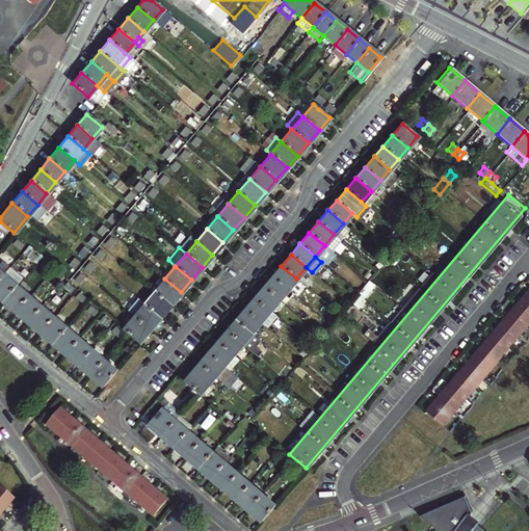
[(296,279),(281,266),(271,276),(287,289),(296,279)]
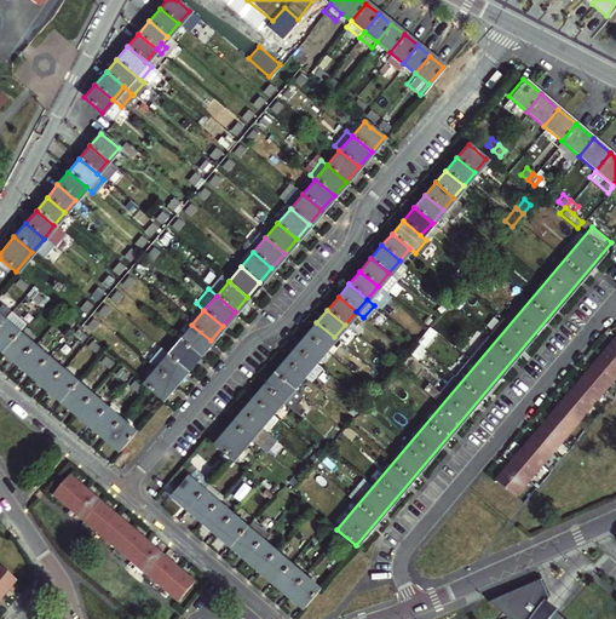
[(356,325),(363,317),(356,311),(345,325),(355,333),(358,327),(356,325)]
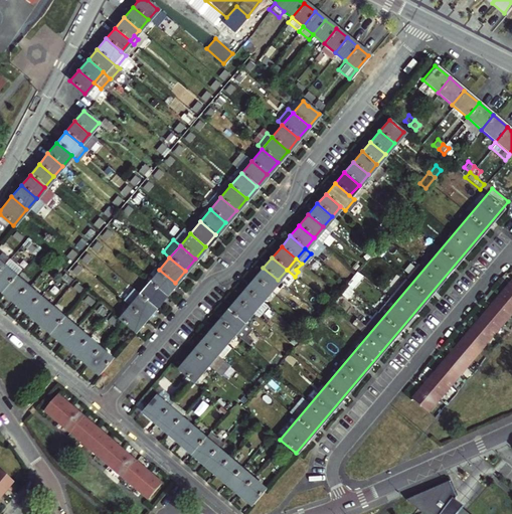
[(0,290),(1,291),(14,276),(2,266),(0,268),(0,290)]
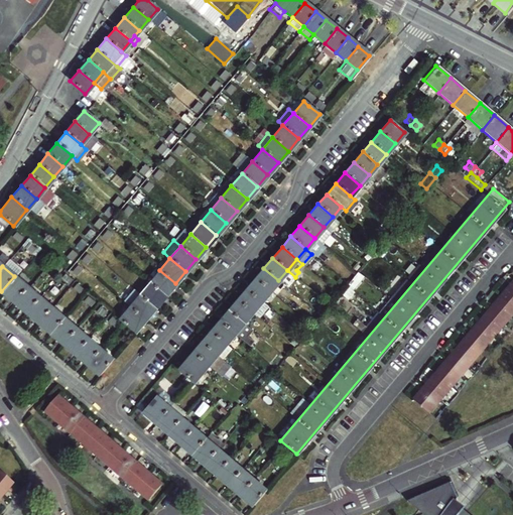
[(149,282),(159,270),(154,266),(144,278),(149,282)]
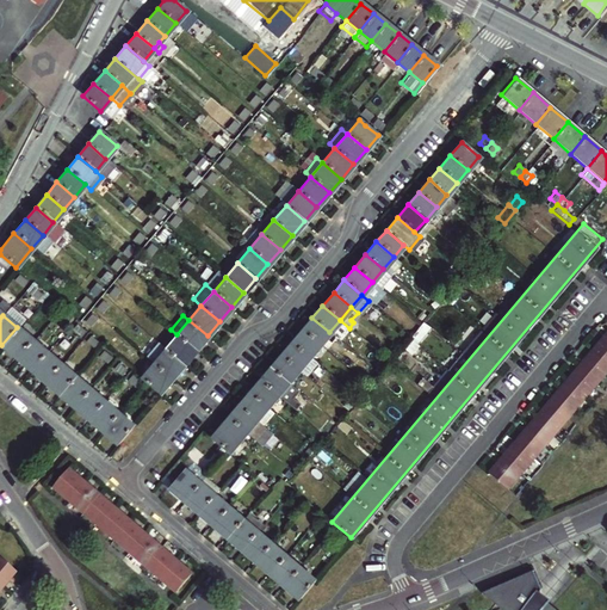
[(311,318),(302,330),(320,344),(329,332),(311,318)]
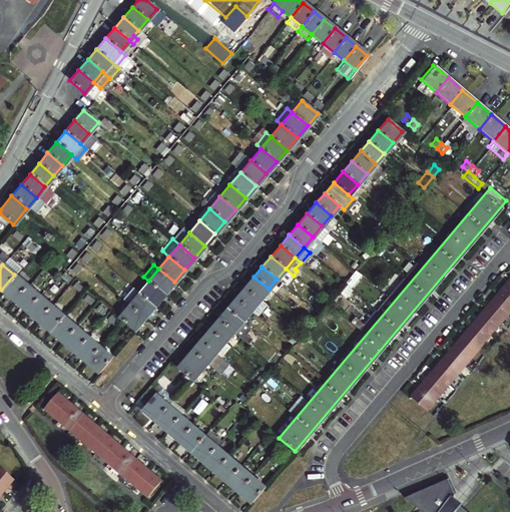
[(174,282),(158,269),(148,281),(163,294),(174,282)]
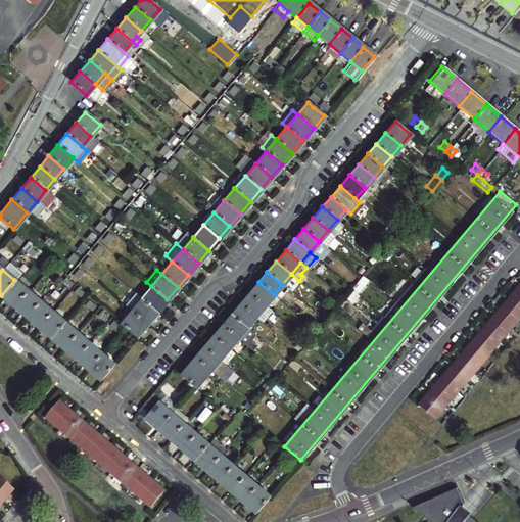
[(299,281),(291,274),(282,284),(287,289),(291,283),(294,286),(299,281)]
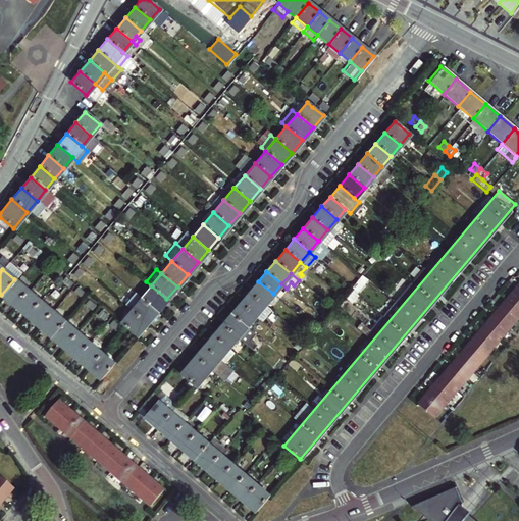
[(14,279),(1,295),(13,306),(27,290),(14,279)]
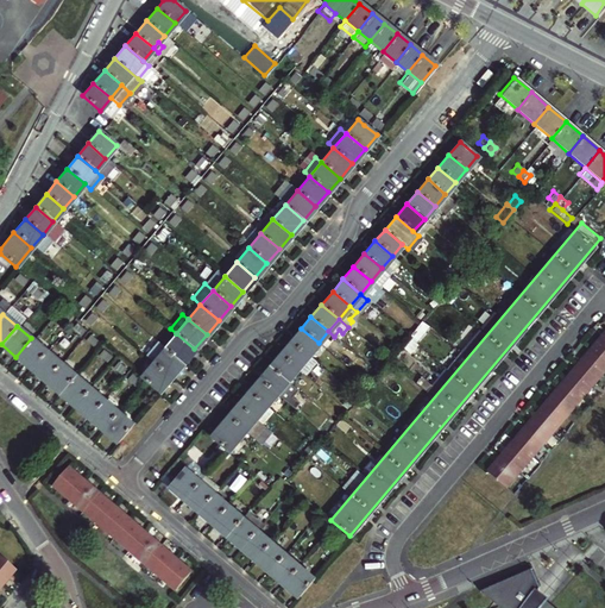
[(301,328),(290,340),(308,356),(319,343),(301,328)]
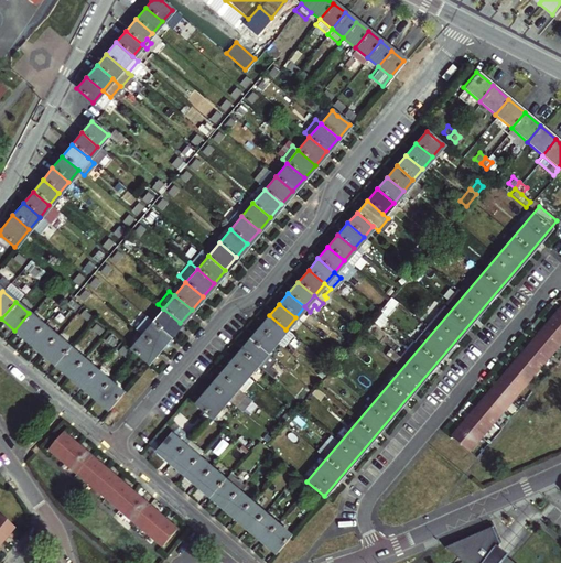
[(560,305),(450,435),(466,450),(560,338),(560,305)]
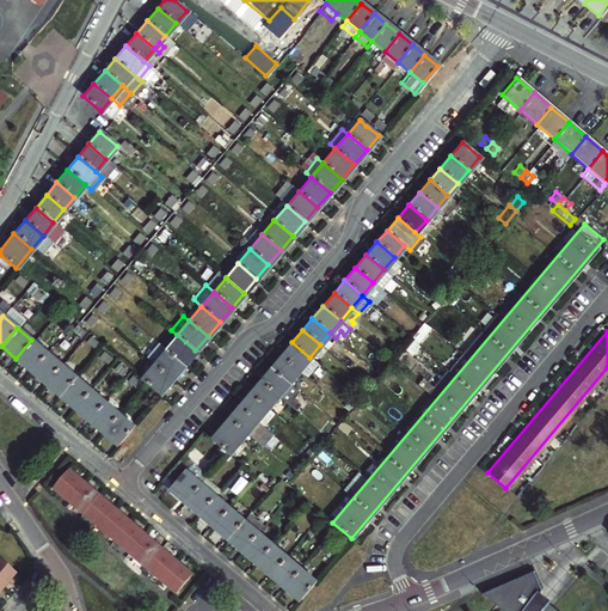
[(183,365),(195,350),(177,335),(165,349),(183,365)]
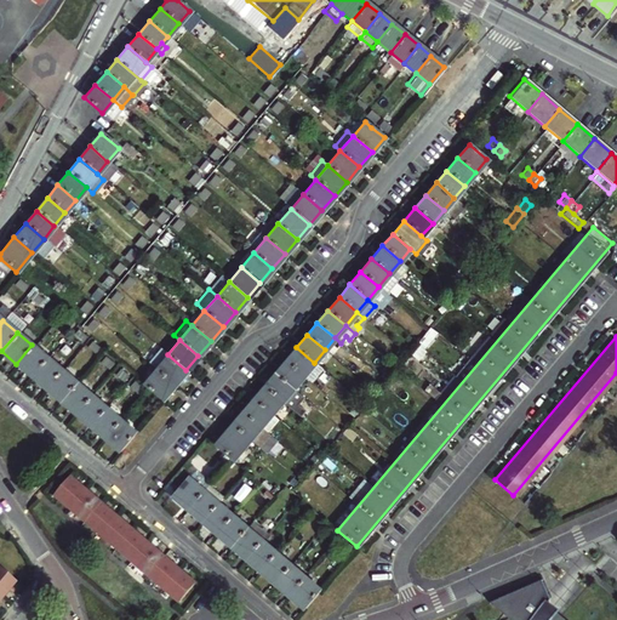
[(45,357),(32,345),(16,364),(29,376),(45,357)]
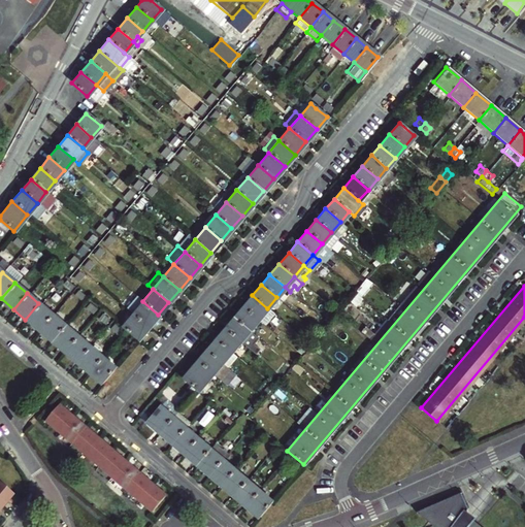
[(252,295),(242,306),(258,319),(267,308),(252,295)]
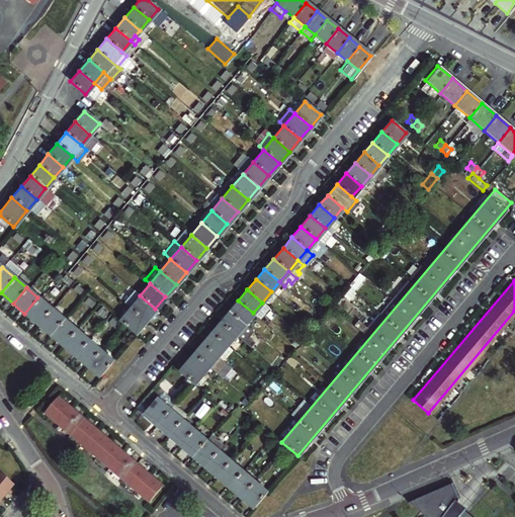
[(155,309),(140,295),(130,308),(145,321),(155,309)]
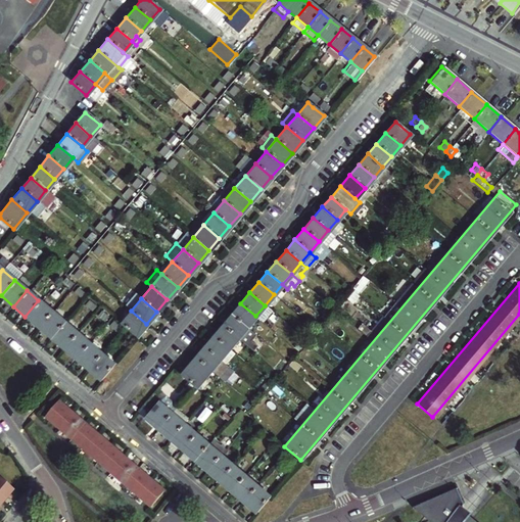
[(37,327),(50,311),(38,300),(25,317),(37,327)]
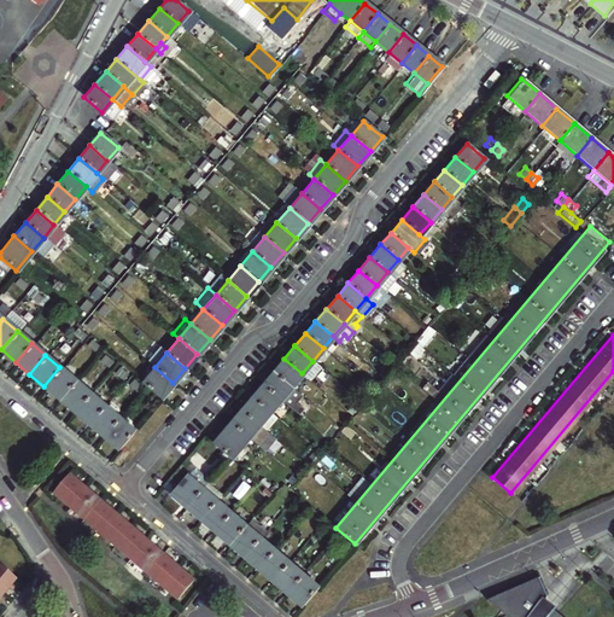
[(273,371),(291,386),(302,373),(284,359),(273,371)]
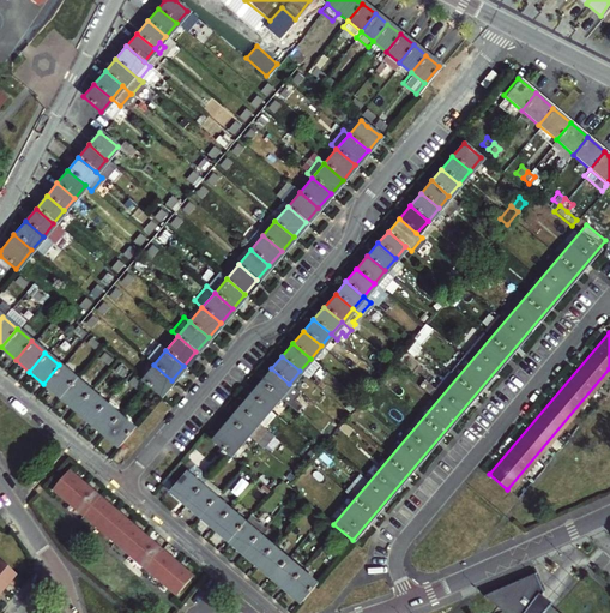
[(373,370),(379,374),(388,364),(382,359),(373,370)]
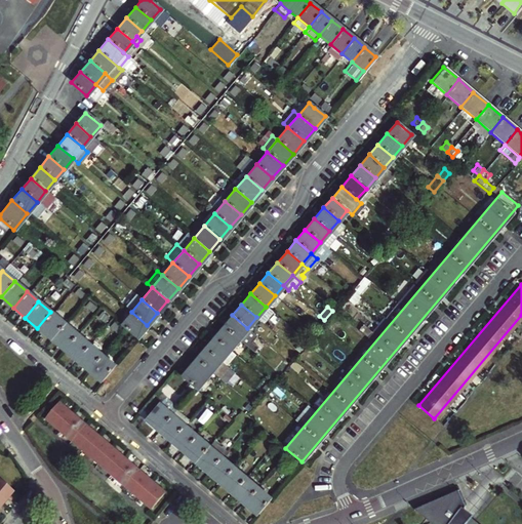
[(50,338),(64,323),(50,312),(37,328),(50,338)]
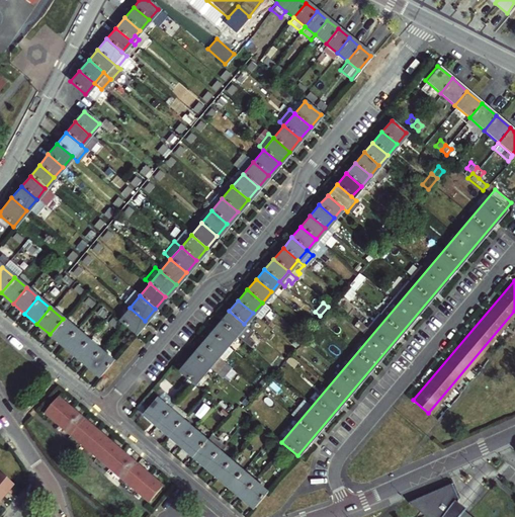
[(134,333),(145,321),(130,308),(118,320),(121,323),(134,333)]
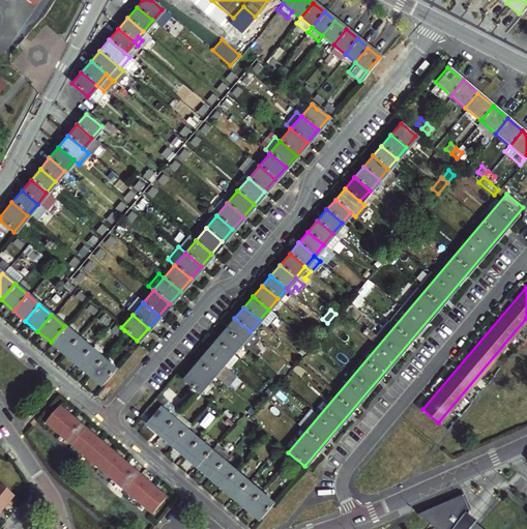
[(234,318),(225,329),(240,342),(245,346),(254,353),(258,348),(252,343),(257,338),(250,331),(234,318)]
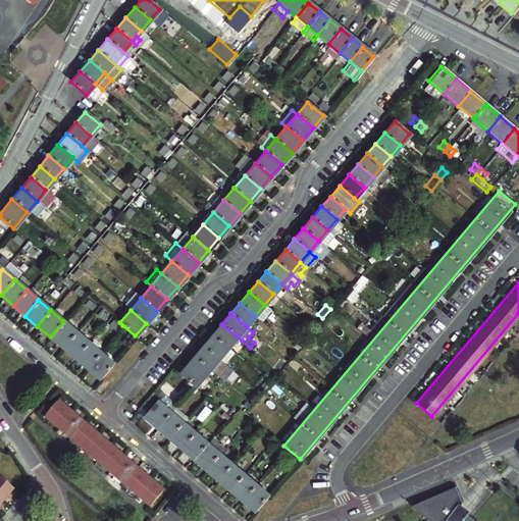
[(62,348),(75,331),(63,321),(50,336),(62,348)]
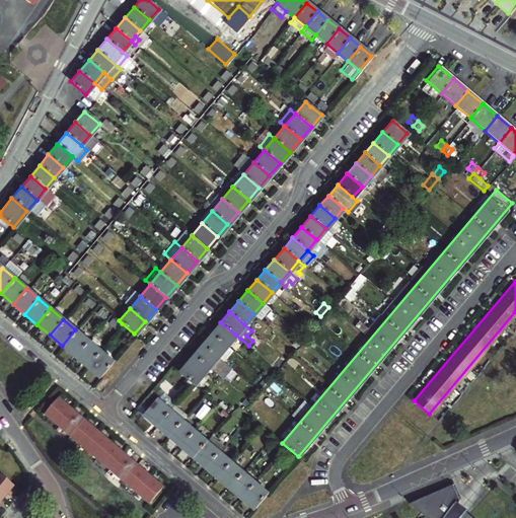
[(211,334),(226,346),(235,335),(220,322),(211,334)]
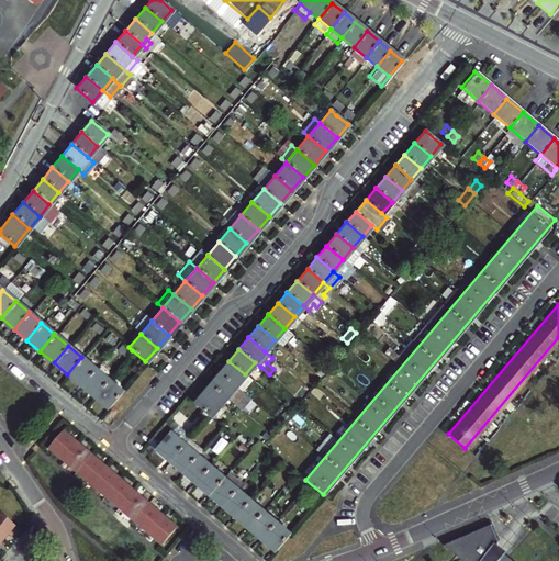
[(80,385),(94,369),(81,357),(67,374),(80,385)]
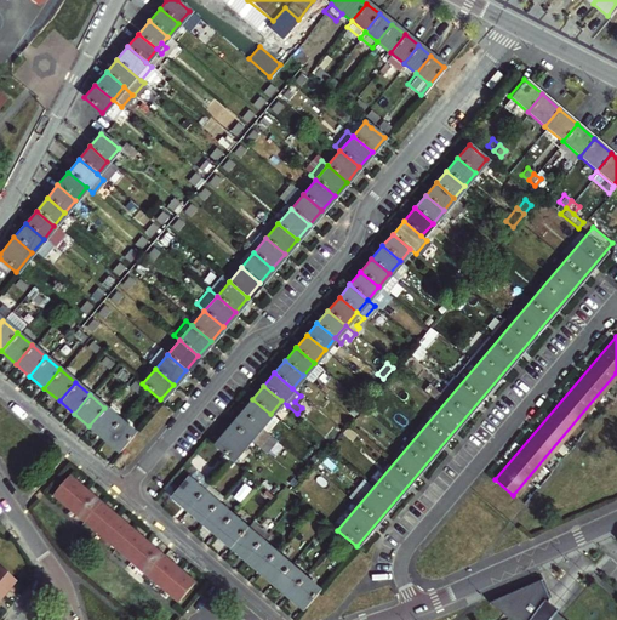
[(270,414),(252,399),(241,411),(260,427),(270,414)]
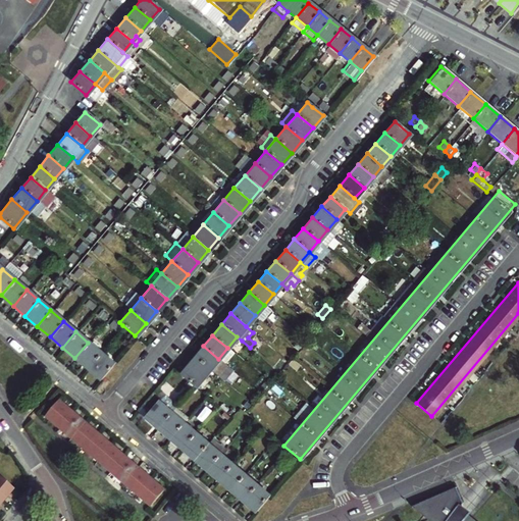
[(232,352),(242,341),(237,336),(227,348),(232,352)]
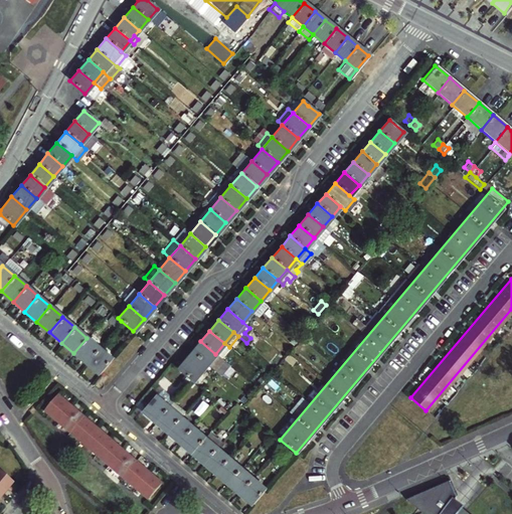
[(73,353),(86,363),(99,348),(87,338),(73,353)]
